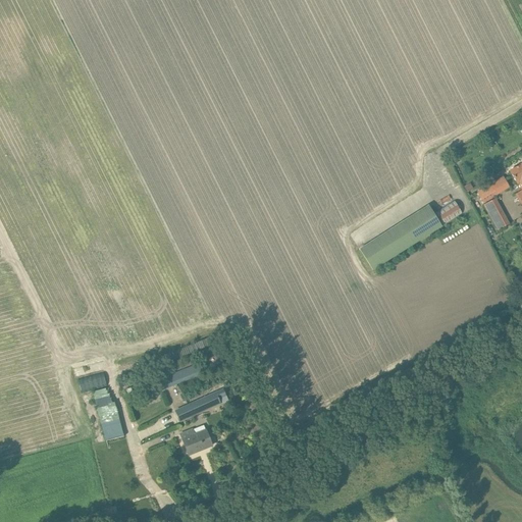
[(521,163),(509,171),(517,185),(518,184),(521,189),(521,190),(514,196),(521,207),(521,208),(521,163)]
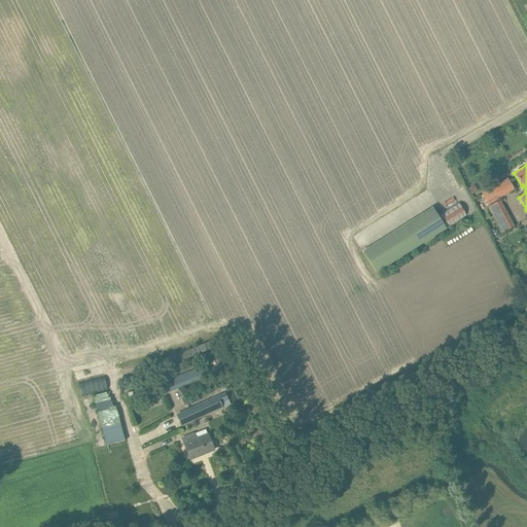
[(507,177),(482,194),(488,204),(515,187),(507,177)]
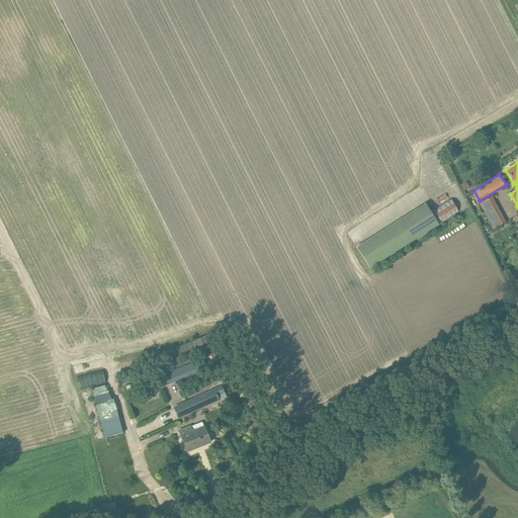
[(505,222),(492,196),(481,202),(495,228),(505,222)]
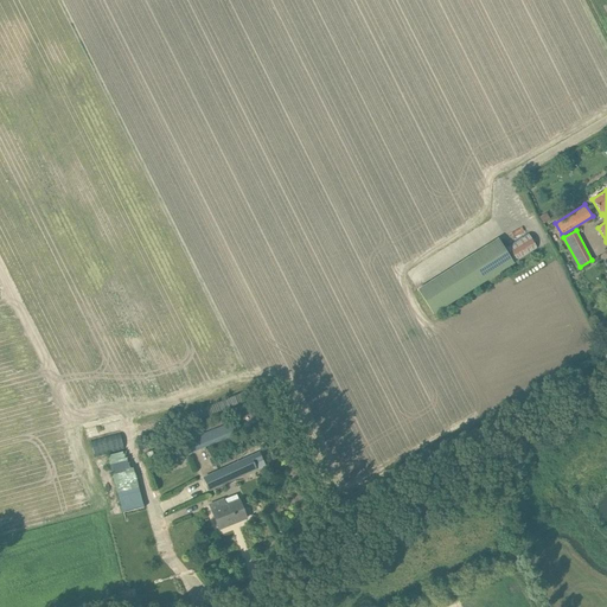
[(537,248),(528,234),(506,247),(515,261),(537,248)]
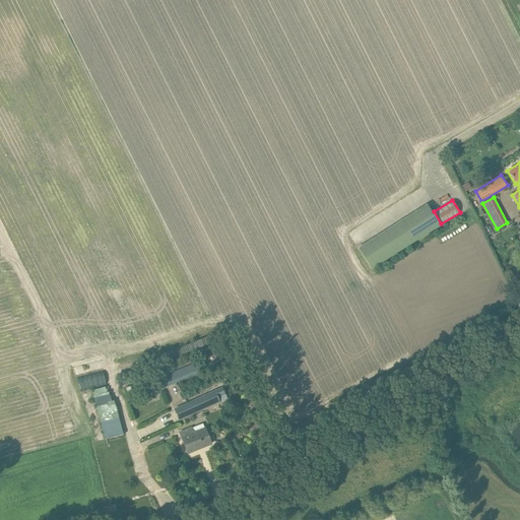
[(440,226),(427,204),(358,248),(372,269),(440,226)]
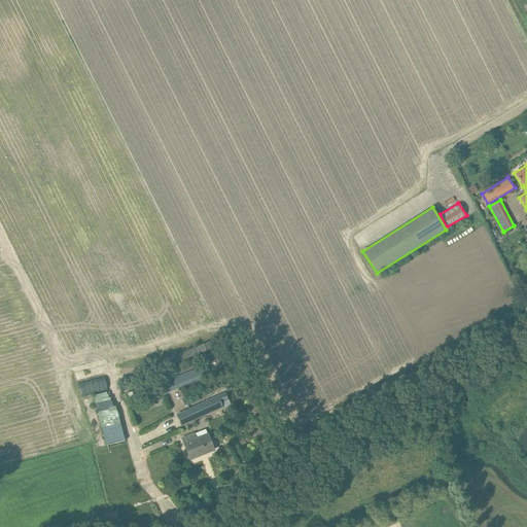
[(204,365),(160,383),(164,394),(207,377),(208,377),(204,365)]
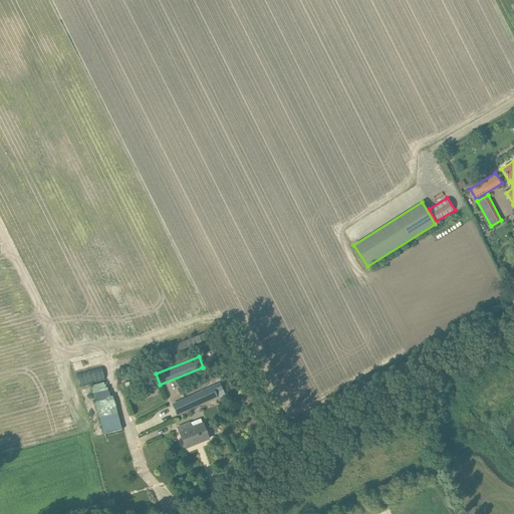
[(127,378),(125,372),(115,375),(117,381),(127,378)]
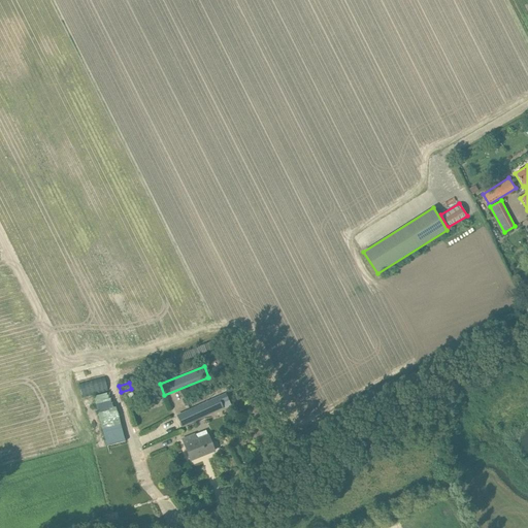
[(155,388),(153,383),(133,390),(139,403),(162,394),(159,386),(155,388)]
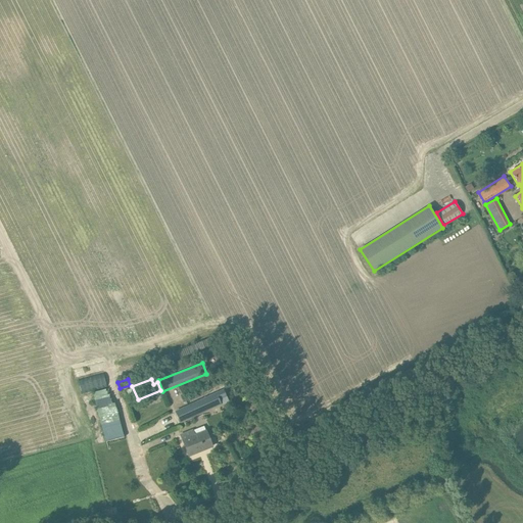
[(104,441),(123,438),(114,388),(96,391),(104,441)]
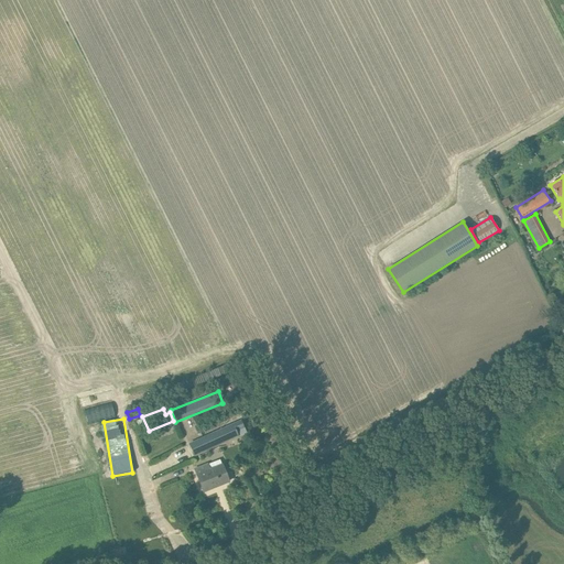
[(246,432),(241,420),(188,444),(194,456),(238,436),(238,435),(246,432)]
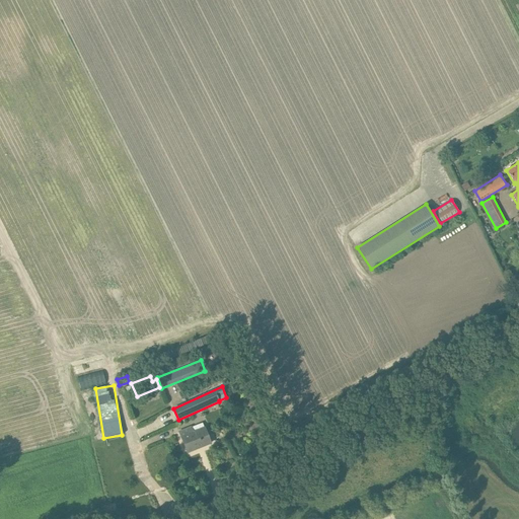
[(193,433),(191,428),(179,432),(188,452),(211,443),(204,428),(193,433)]
